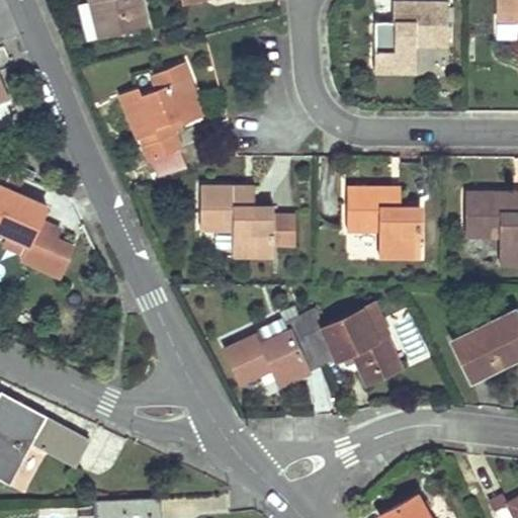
[(88,0),(89,1),(85,2),(95,38),(146,24),(139,0),(88,0)]
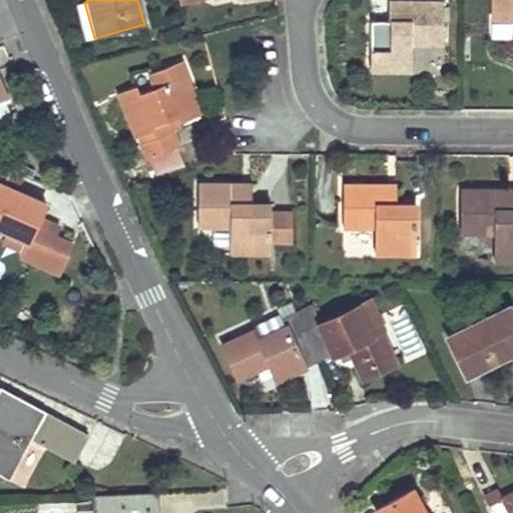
[(512,0),(492,0),(493,17),(512,16),(512,0)]
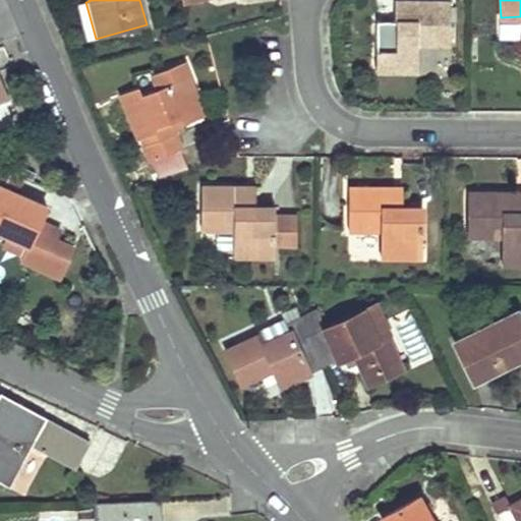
[(377,19),(375,70),(416,70),(416,43),(448,44),(449,1),(404,1),(404,19),(396,19),(377,19)]
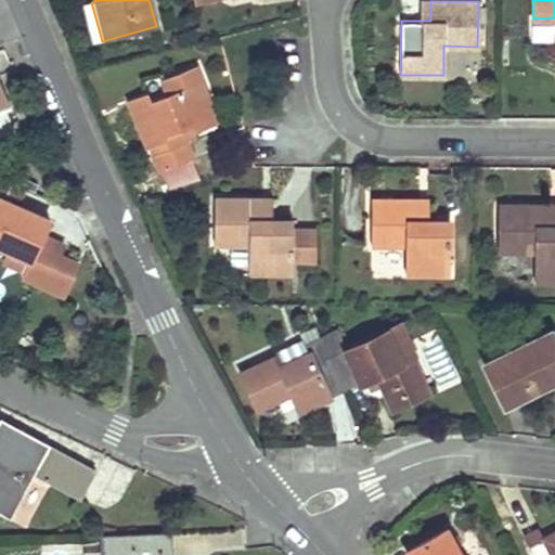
[(430,21),(430,1),(422,1),(422,21),(430,21)]
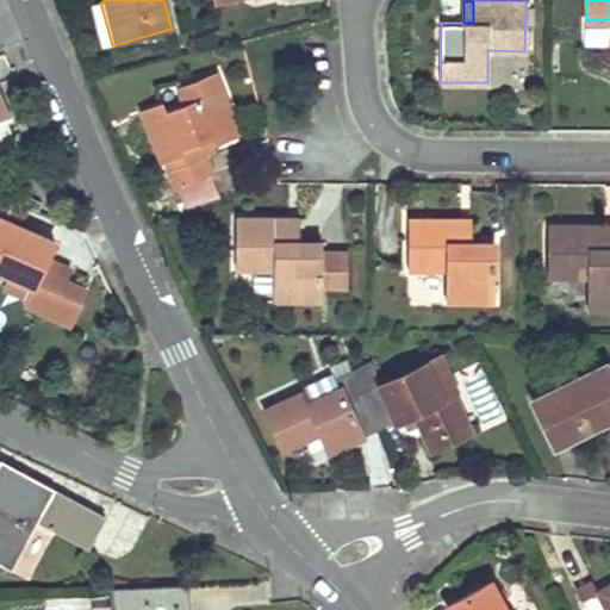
[(162,100),(141,109),(162,162),(184,153),(182,148),(210,137),(212,144),(238,134),(231,114),(224,117),(216,93),(216,92),(222,89),(213,72),(179,86),(184,103),(166,110),(162,100)]
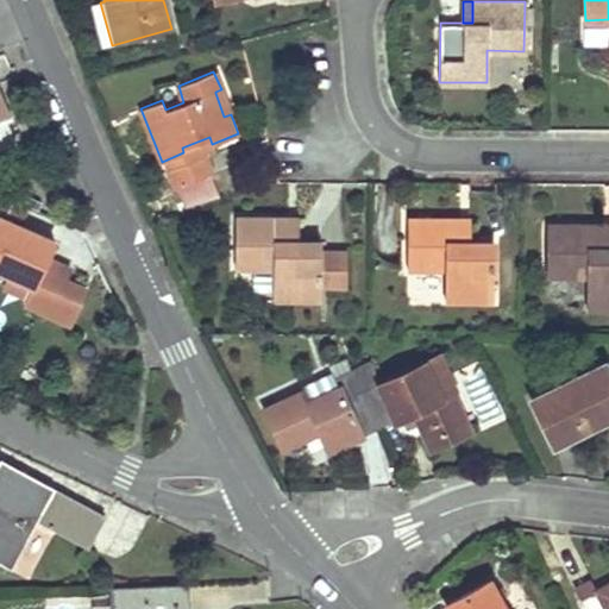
[(0,150),(16,144),(7,121),(12,119),(10,111),(0,88),(0,150)]
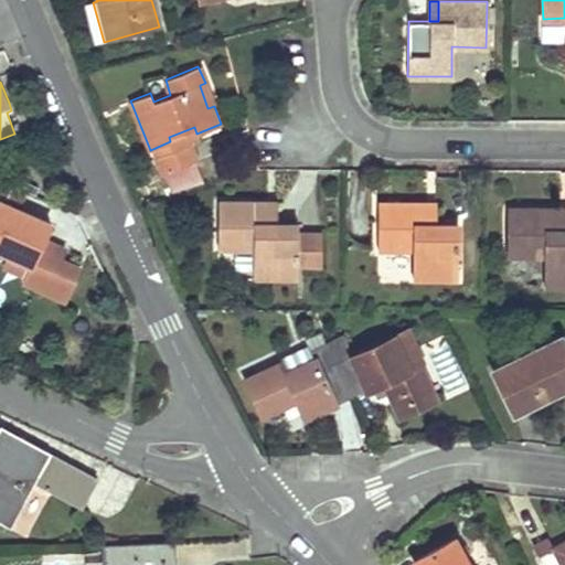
[(214,106),(205,83),(200,85),(200,86),(208,108),(214,106)]
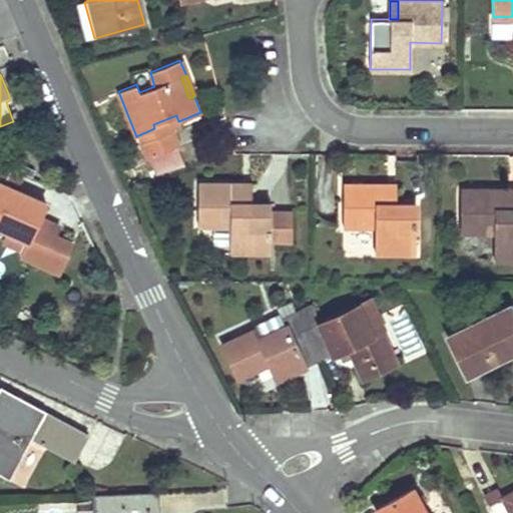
[(154,128),(157,136),(172,130),(180,127),(178,121),(176,115),(153,124),(154,128)]
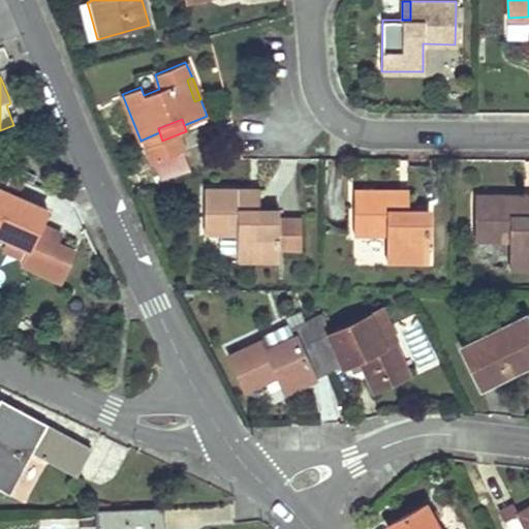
[(144,148),(150,163),(184,150),(178,134),(162,141),(144,148)]
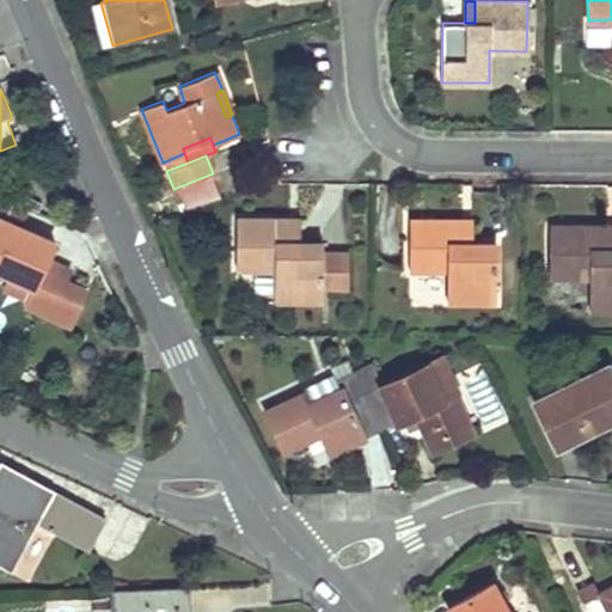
[(0,194),(0,270),(7,274),(1,287),(26,299),(23,305),(68,326),(85,291),(62,280),(67,269),(46,259),(54,243),(20,226),(29,207),(0,194)]
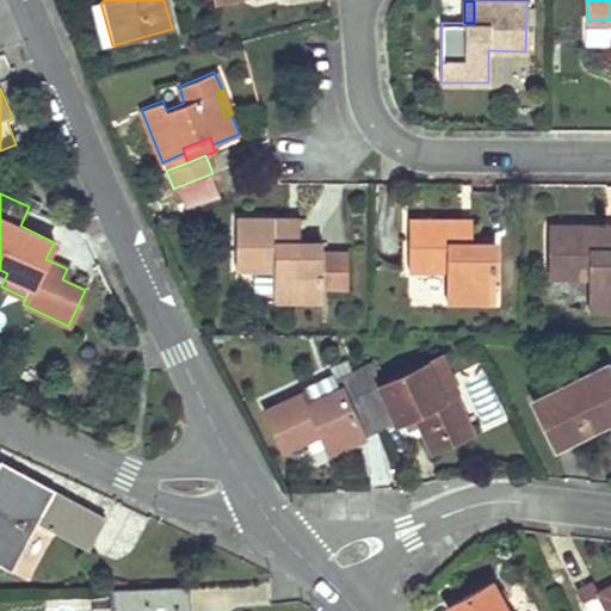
[(235,217),(235,267),(273,267),(273,298),(320,298),(320,287),(320,250),(320,241),(297,241),(288,240),(288,217),(235,217)]
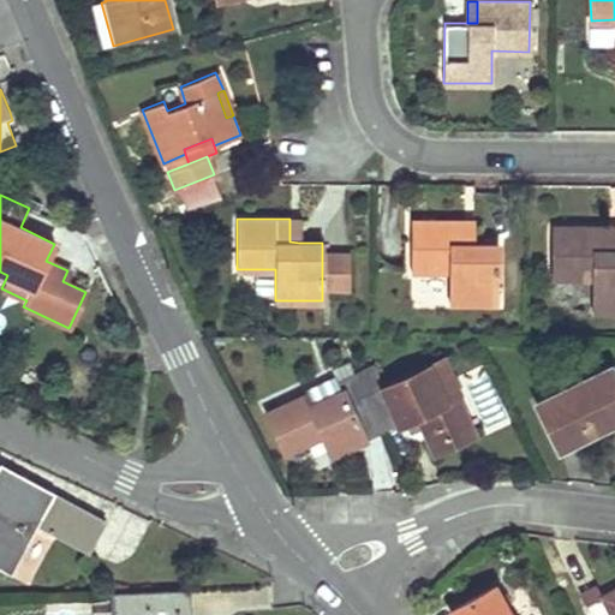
[(290,242),(299,243),(299,219),(290,219),(290,242)]
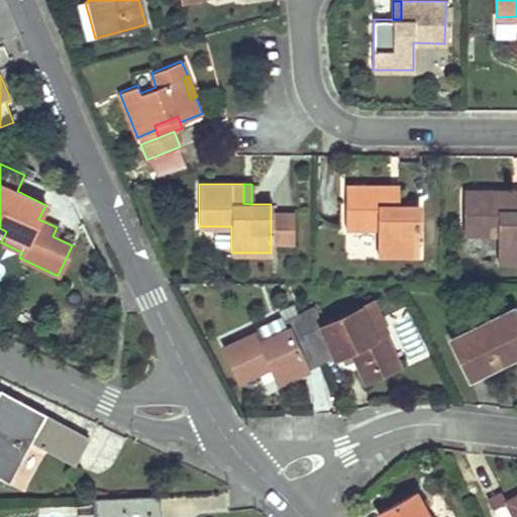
[(389,185),(345,185),(344,227),(377,228),(377,253),(417,254),(417,205),(398,205),(389,205),(389,185)]
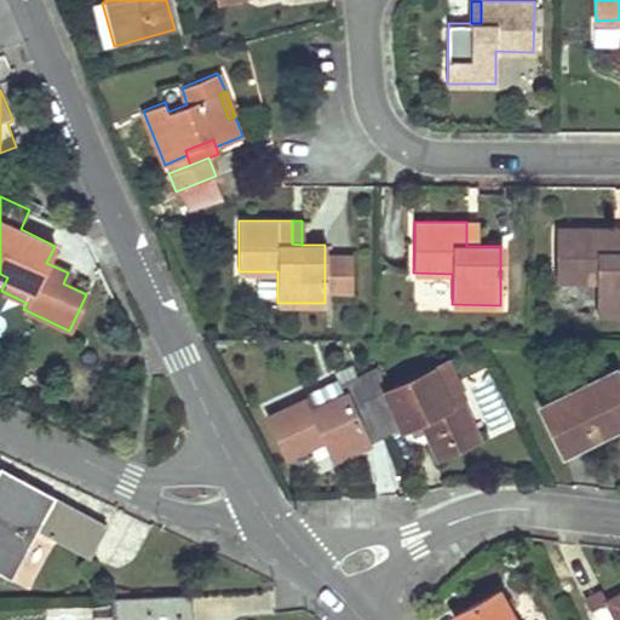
[(466,246),(477,246),(477,222),(466,222),(466,246)]
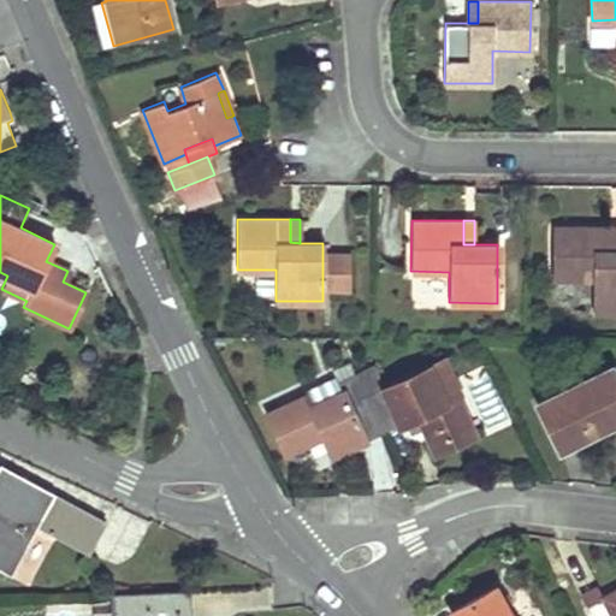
[(606,226),(551,226),(551,277),(592,278),(592,311),(615,311),(615,249),(606,250),(606,226)]
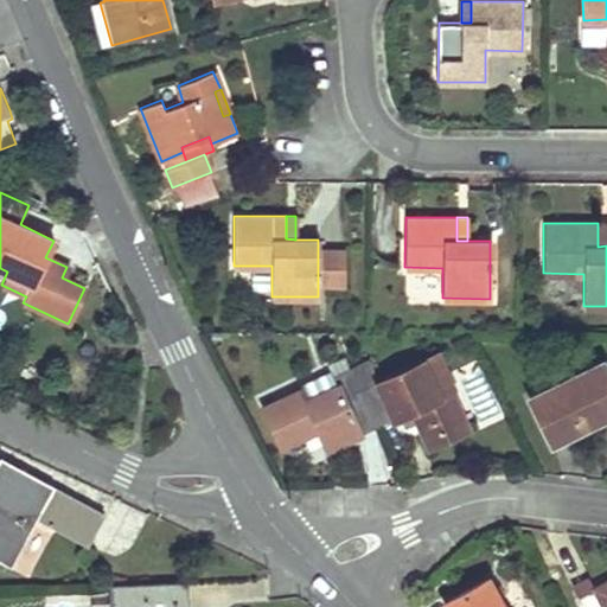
[(318,248),(318,285),(344,286),(344,249),(318,248)]
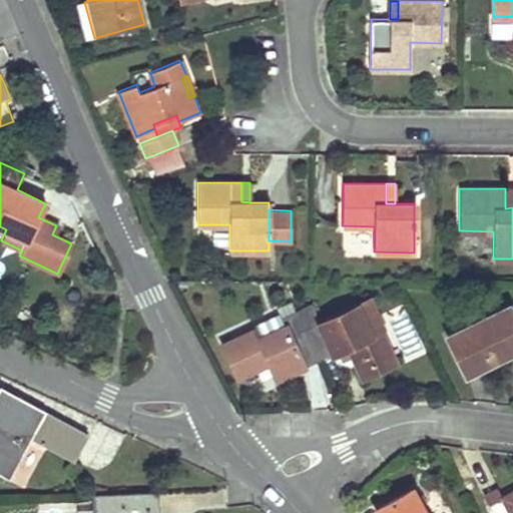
[(372,334),(381,330),(385,328),(372,298),(358,305),(372,334)]
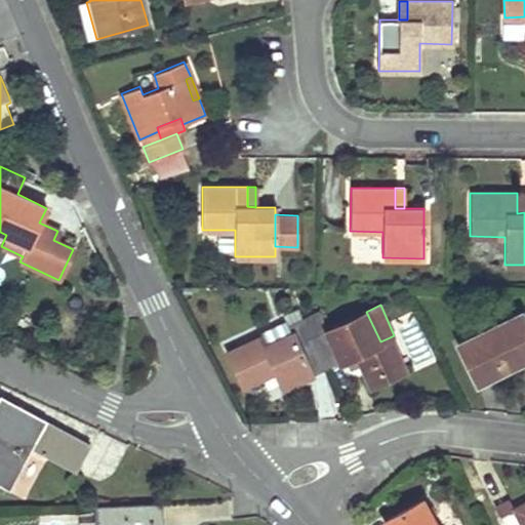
[(283,390),(326,369),(304,319),(298,309),(283,316),(285,320),(258,332),(259,336),(227,351),(243,387),(263,377),(275,372),(279,382),(283,390)]
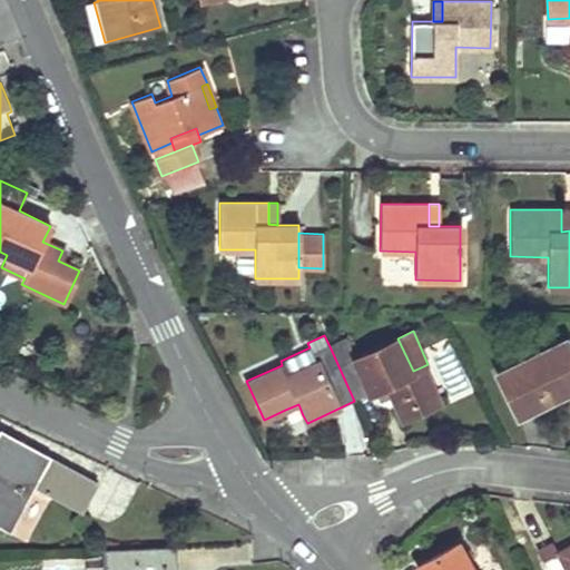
[(345,338),(330,346),(354,401),(374,392),(386,386),(391,396),(402,420),(439,402),(423,366),(413,371),(397,338),(353,357),(345,338)]
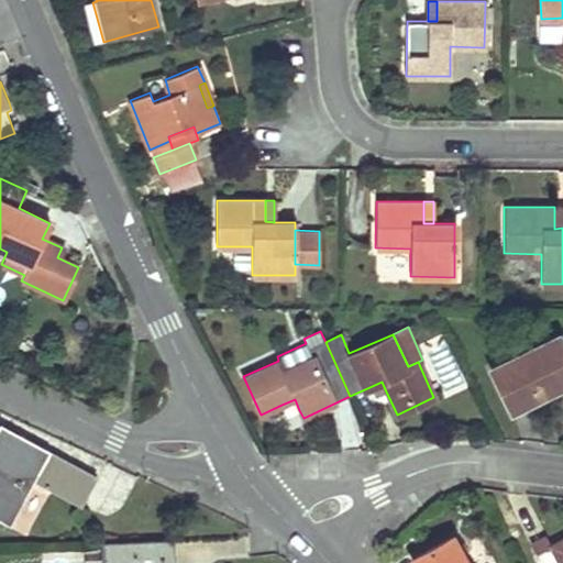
[(490,370),(510,410),(549,392),(541,376),(554,370),(552,364),(562,359),(562,346),(558,335),(490,370)]
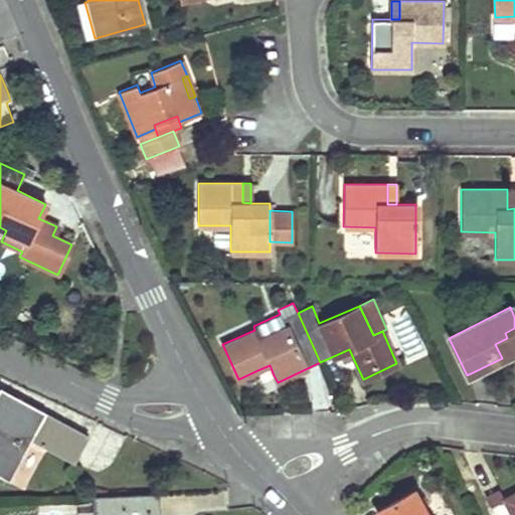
[(495,344),(502,358),(514,351),(514,328),(505,333),(507,338),(495,344)]
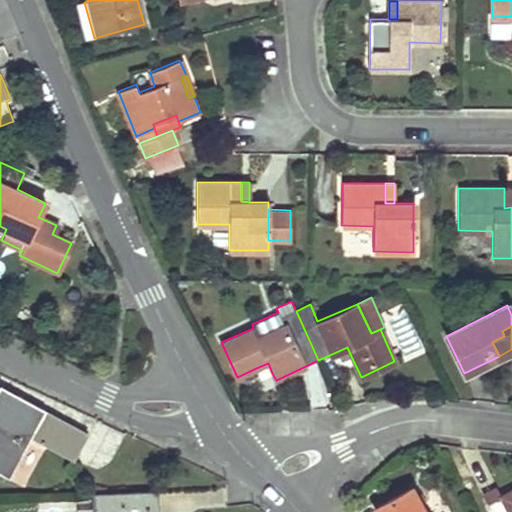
[(347,347),(336,352),(340,360),(351,356),(347,347)]
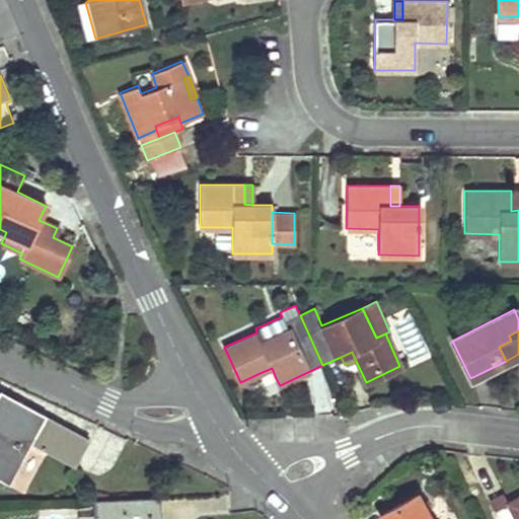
[(272,368),(260,373),(265,383),(276,378),(272,368)]
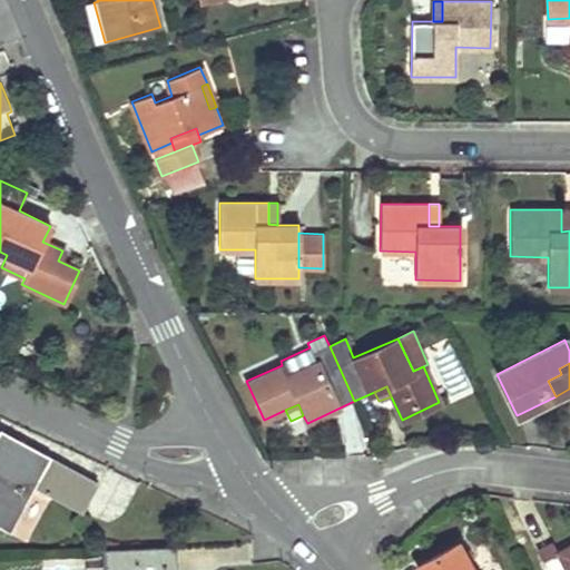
[(0,440),(15,448),(19,439),(0,429),(0,440)]
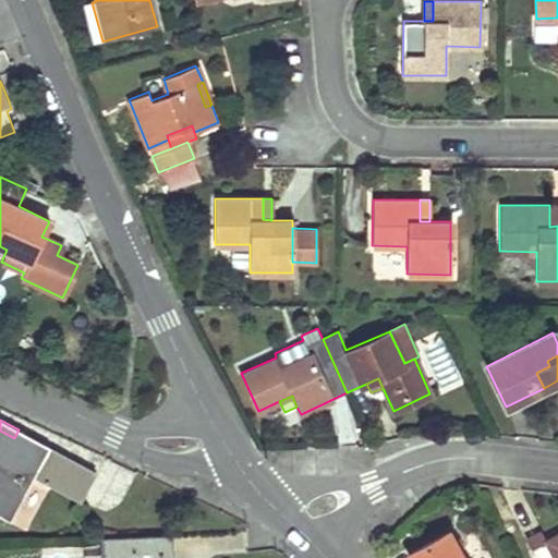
[(0,431),(0,512),(10,518),(33,474),(81,500),(97,471),(19,429),(14,438),(0,431)]
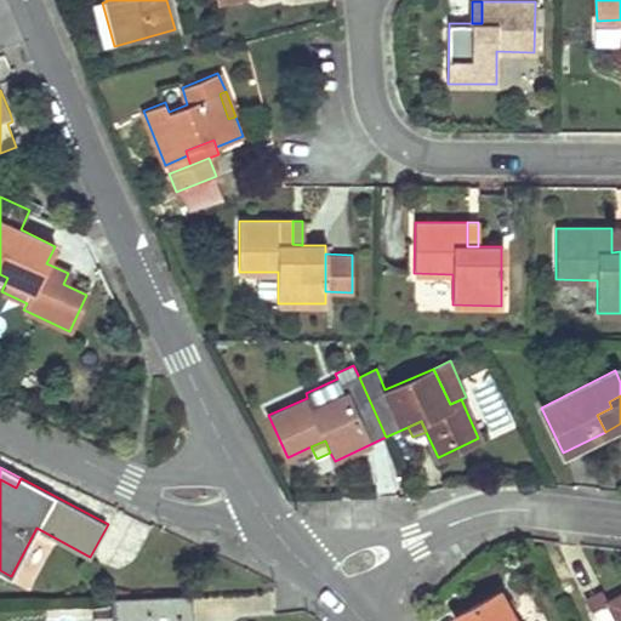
[(574,591),(569,580),(560,585),(567,594),(574,591)]
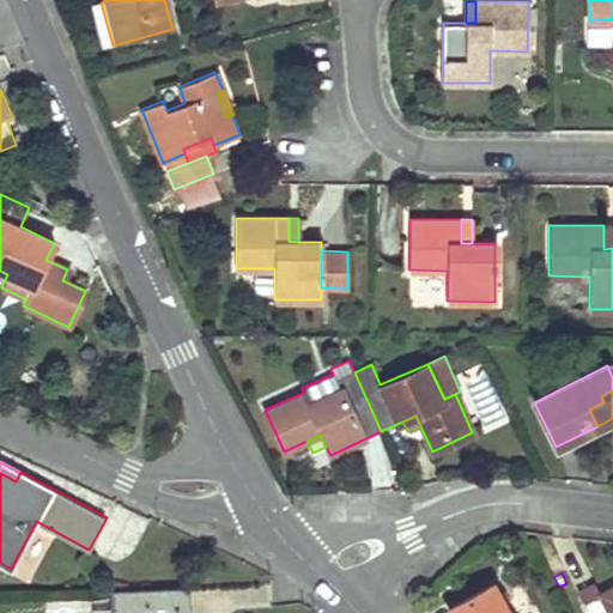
[(447,608),(449,612),(508,612),(492,583),(447,608)]
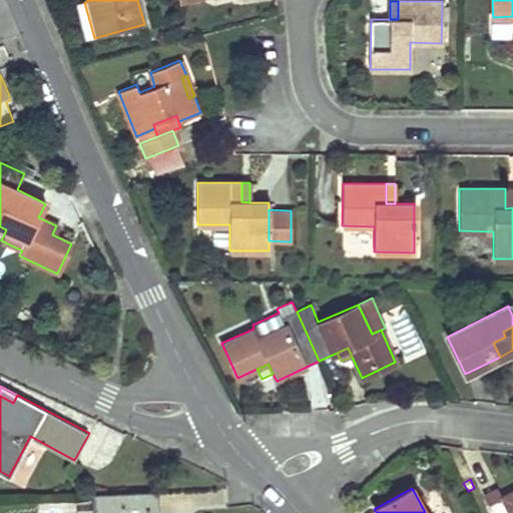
[(502,499),(501,497),(497,488),(484,495),(489,505),(502,499)]
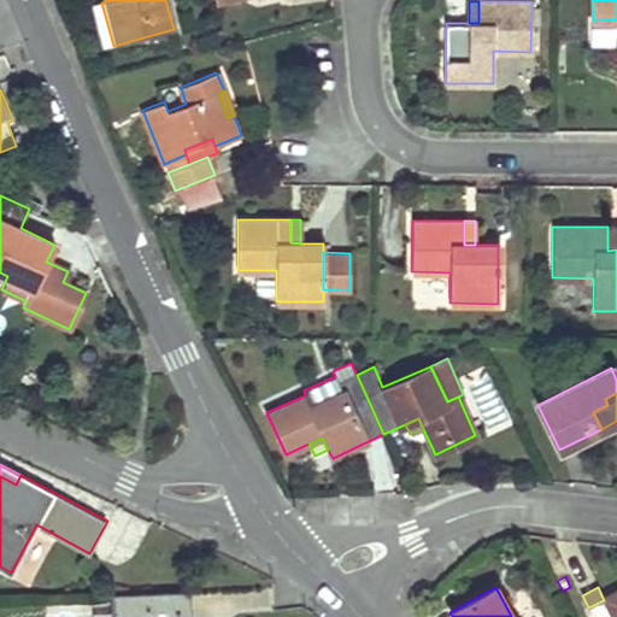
[(192,616),(191,589),(117,593),(118,616),(192,616)]
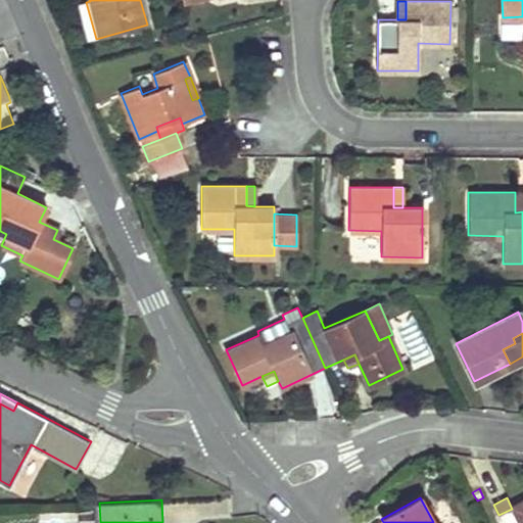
[(512,509),(498,515),(503,522),(522,522),(522,500),(511,507),(512,509)]
